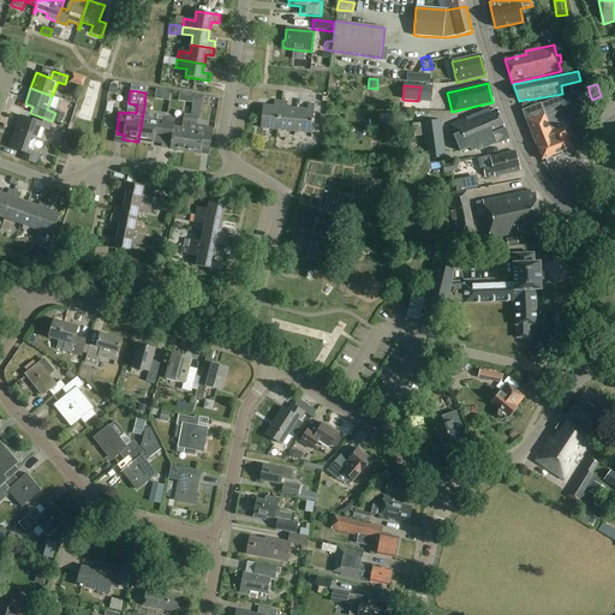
[(567,127),(569,125),(572,127),(579,123),(575,118),(578,117),(579,114),(580,112),(581,111),(581,109),(583,108),(583,107),(583,106),(583,103),(583,102),(583,101),(581,99),(579,90),(523,111),(542,160),(545,159),(547,165),(556,161),(554,155),(562,153),(563,156),(566,157),(568,156),(569,153),(568,150),(572,149),(568,138),(572,137),(567,127)]
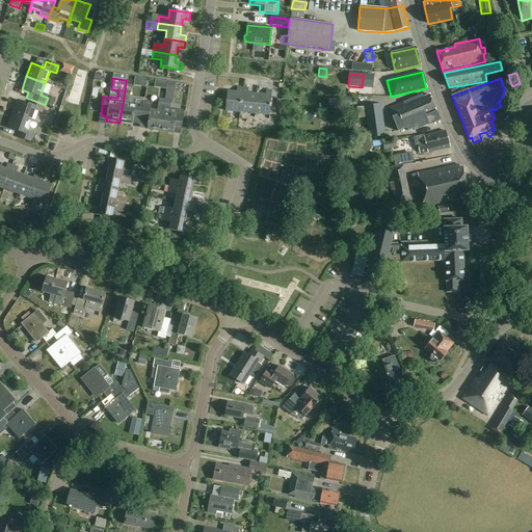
[(166,89),(174,90),(176,83),(167,82),(166,89)]
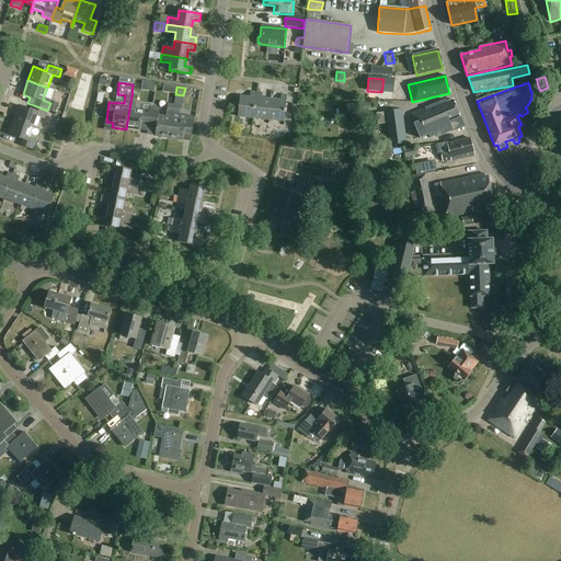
[(146,89),(147,94),(156,94),(157,104),(165,104),(165,99),(175,99),(175,88),(146,89)]
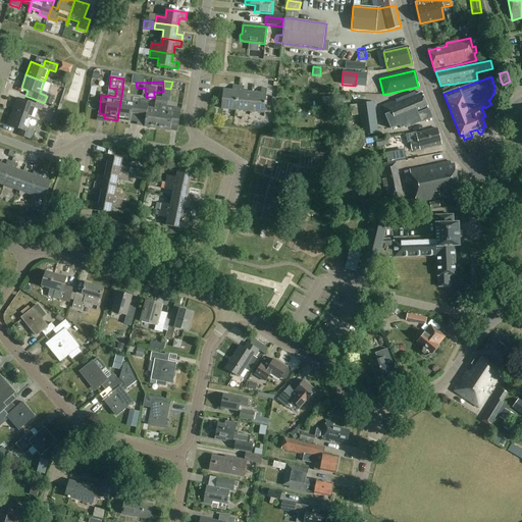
[(222,90),(222,99),(221,109),(236,110),(238,86),(232,86),(231,91),(222,90)]
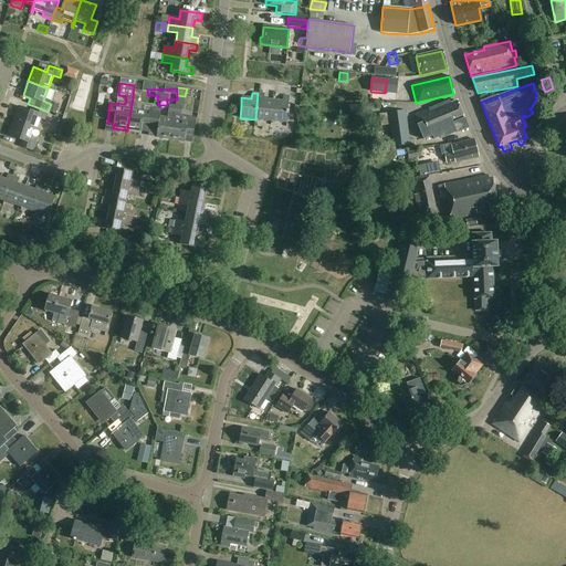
[(255,119),(271,122),(273,101),(263,100),(263,94),(258,93),(255,119)]
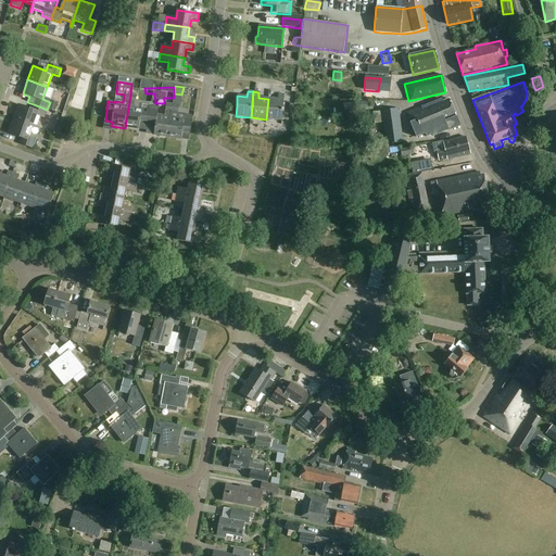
[(268,99),(266,119),(281,121),(283,95),(278,93),(277,99),(268,99)]
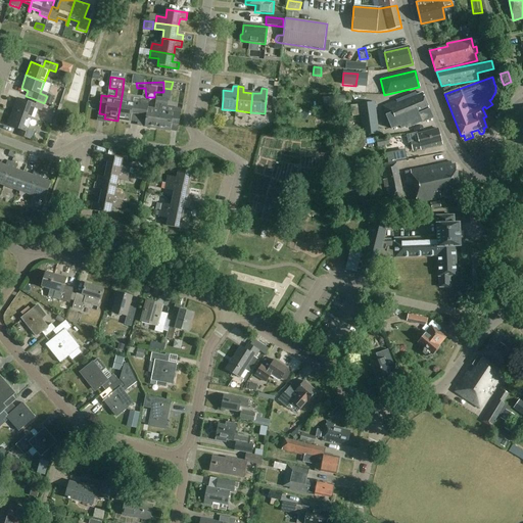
[(133,114),(139,115),(142,100),(134,99),(133,103),(127,102),(129,91),(123,90),(117,121),(131,123),(133,114)]
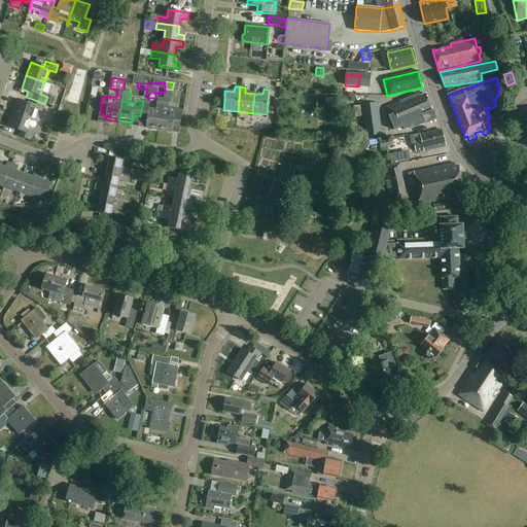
[(425,124),(435,119),(425,94),(419,97),(418,94),(411,97),(408,92),(397,96),(399,102),(385,107),(387,112),(389,112),(390,116),(389,116),(394,130),(402,127),(405,130),(411,128),(411,129),(425,124)]
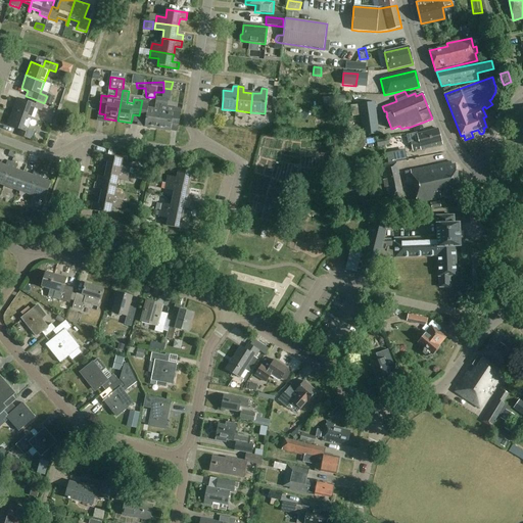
[(48,95),(45,102),(51,104),(54,97),(48,95)]
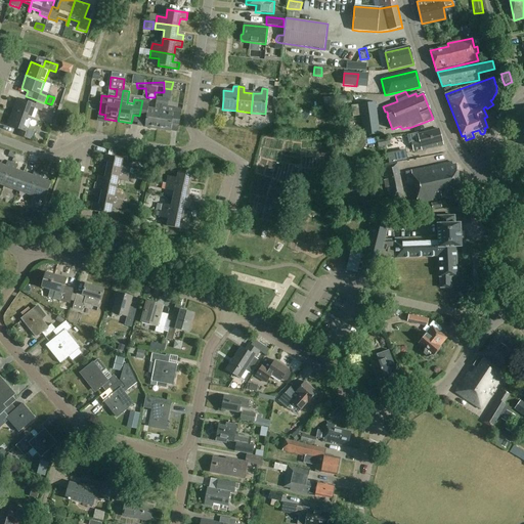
[(323,105),(333,103),(348,102),(347,95),(332,97),(322,98),(323,105)]
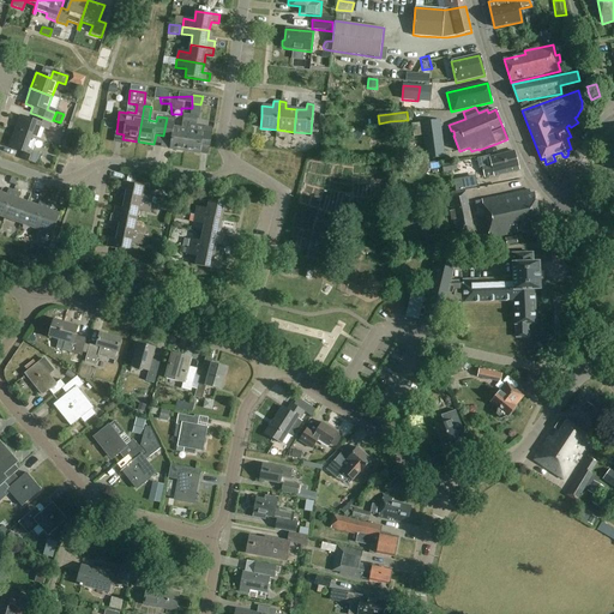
[(20,116),(14,132),(37,140),(42,126),(49,128),(52,121),(37,115),(36,121),(20,116)]
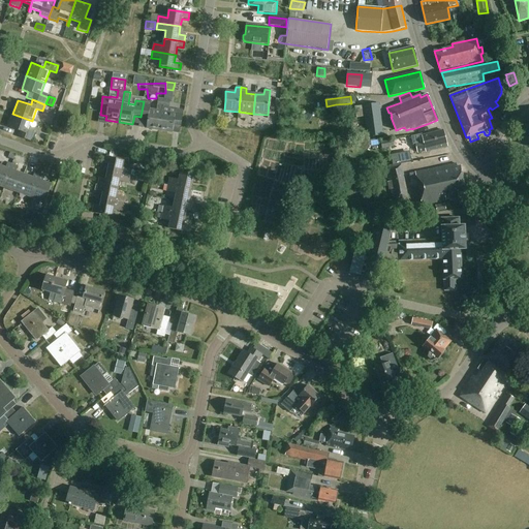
[(159,131),(164,100),(158,99),(157,111),(150,110),(151,103),(144,101),(141,117),(149,118),(147,129),(159,131)]
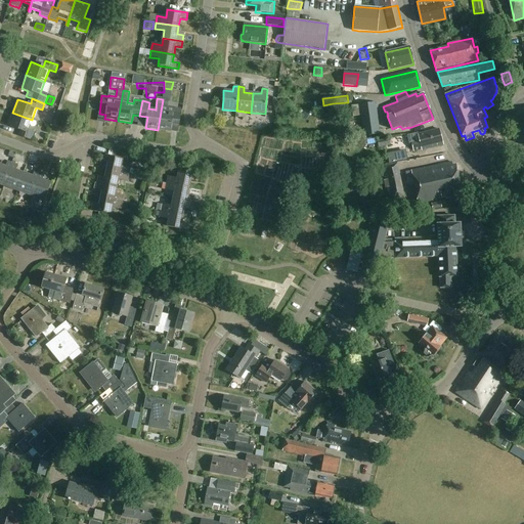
[(276,106),(277,99),(269,98),(268,105),(276,106)]
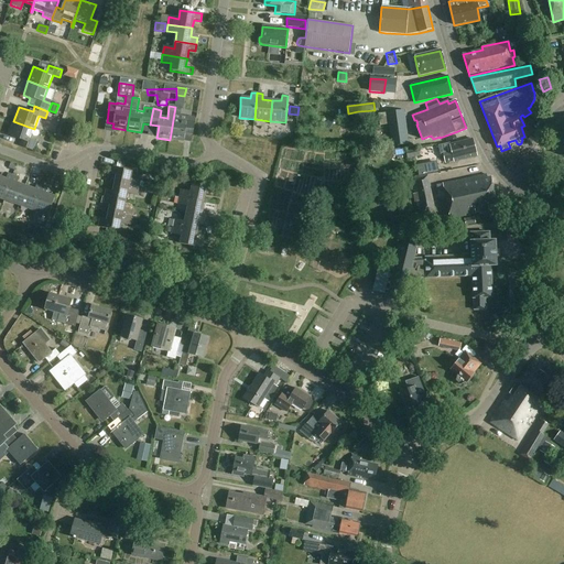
[(175,107),(170,140),(184,142),(185,134),(193,136),(195,119),(188,118),(187,121),(180,120),(182,108),(175,107)]
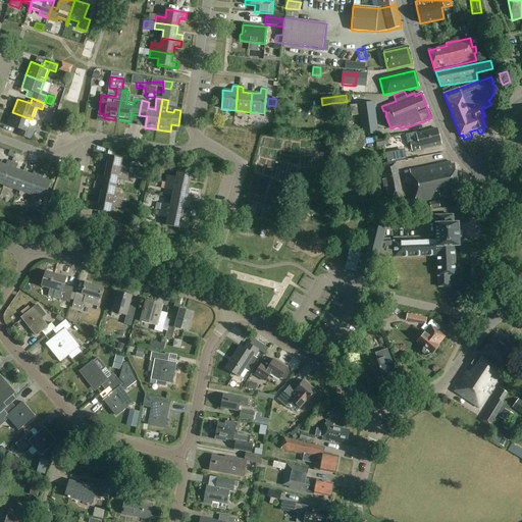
[(378,134),(373,103),(350,106),(352,116),(359,115),(362,136),(378,134)]
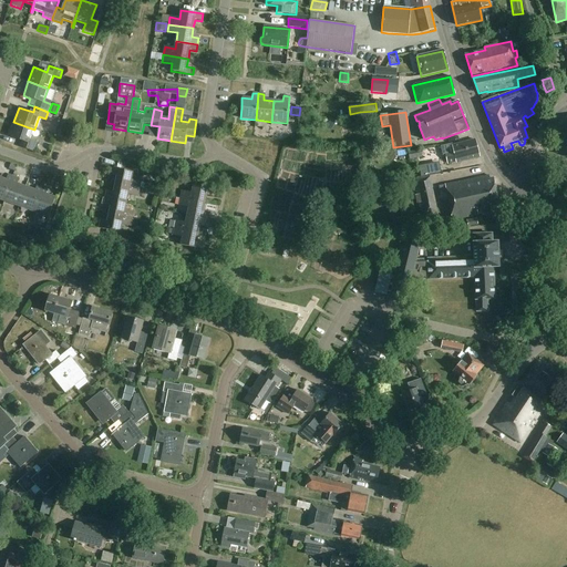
[(34,130),(13,122),(9,136),(23,142),(21,147),(34,152),(37,145),(30,142),(34,130)]
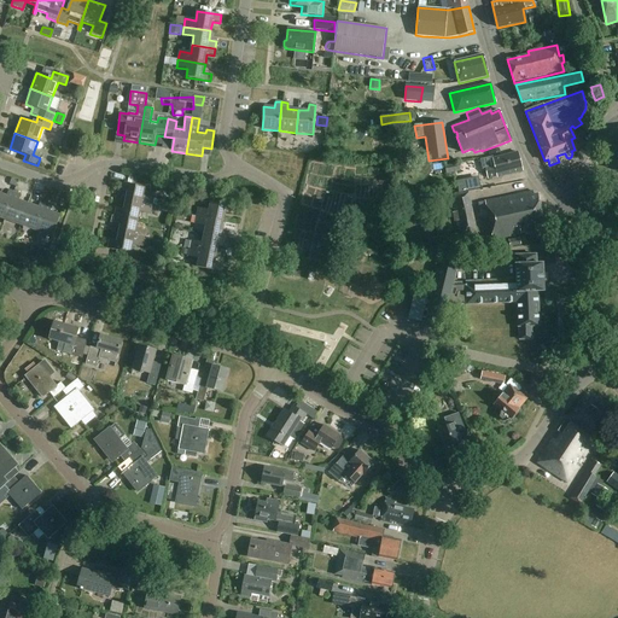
[(493,159),(495,168),(485,170),(488,179),(497,178),(522,170),(518,152),(493,159)]
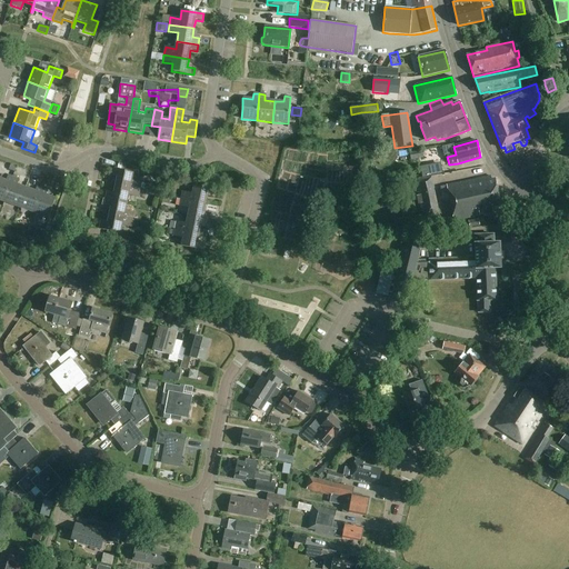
[(409,152),(411,160),(423,158),(422,149),(409,152)]
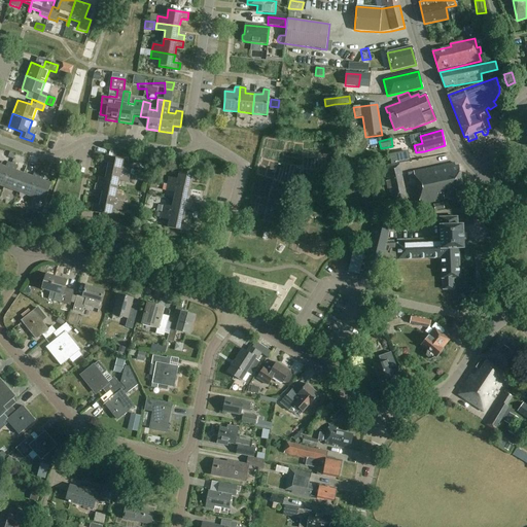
[(109,165),(108,172),(130,177),(131,170),(123,168),(124,161),(128,162),(129,154),(114,151),(112,159),(104,156),(102,164),(109,165)]
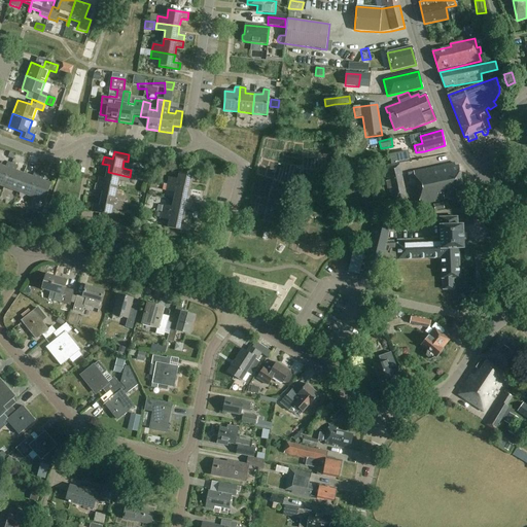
[(0,186),(3,187),(11,164),(6,163),(4,167),(0,165),(0,186)]
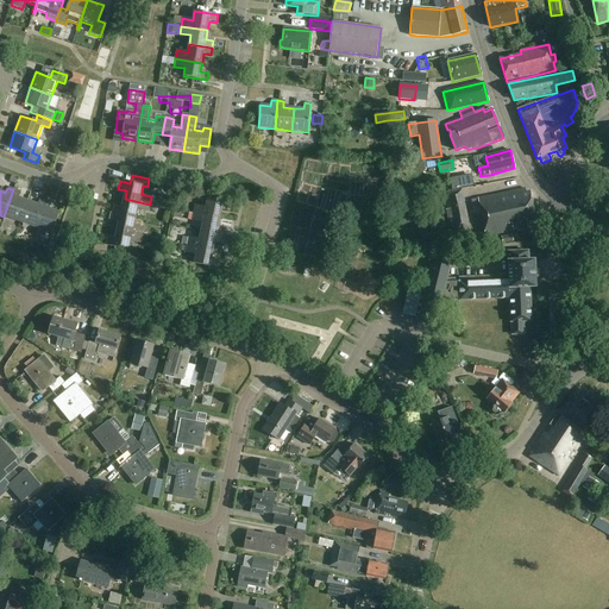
[(444,192),(452,231),(469,227),(460,188),(444,192)]
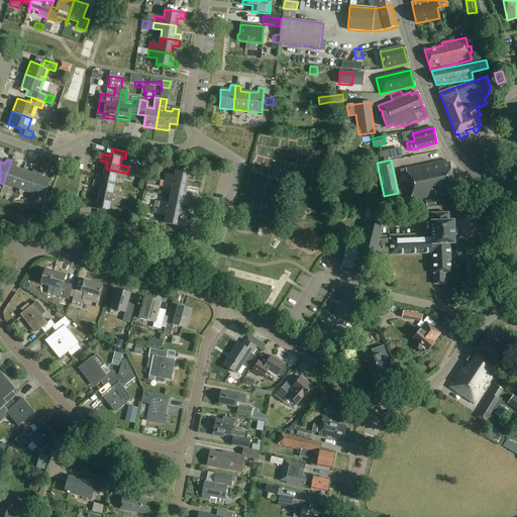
[(3,184),(16,189),(22,171),(14,168),(16,163),(11,161),(3,184)]
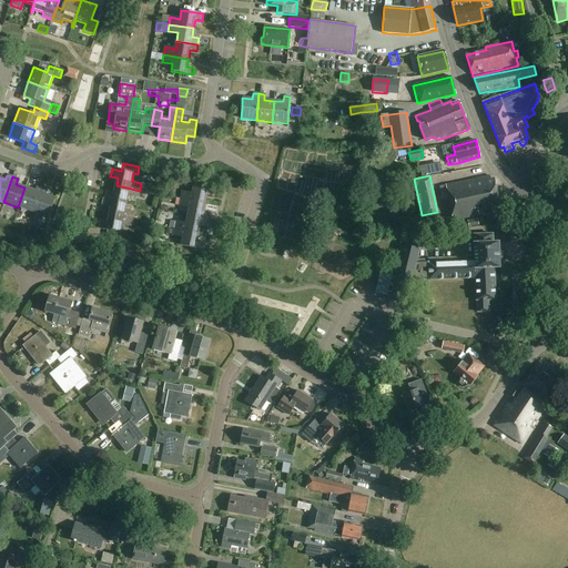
[(489,176),(445,185),(453,221),(492,213),(492,210),(499,209),(494,179),(489,180),(489,176)]
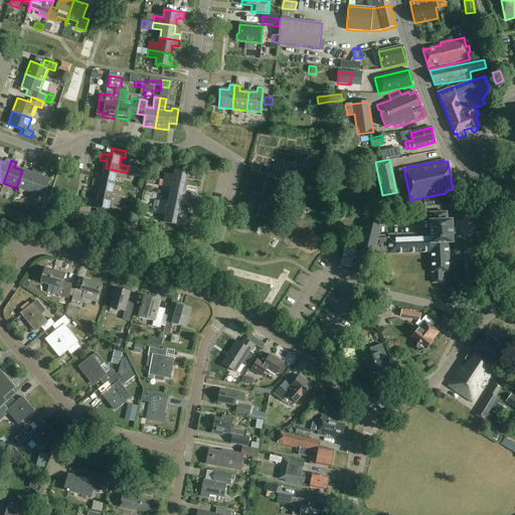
[(16,188),(29,193),(37,170),(32,168),(31,173),(22,170),(16,188)]
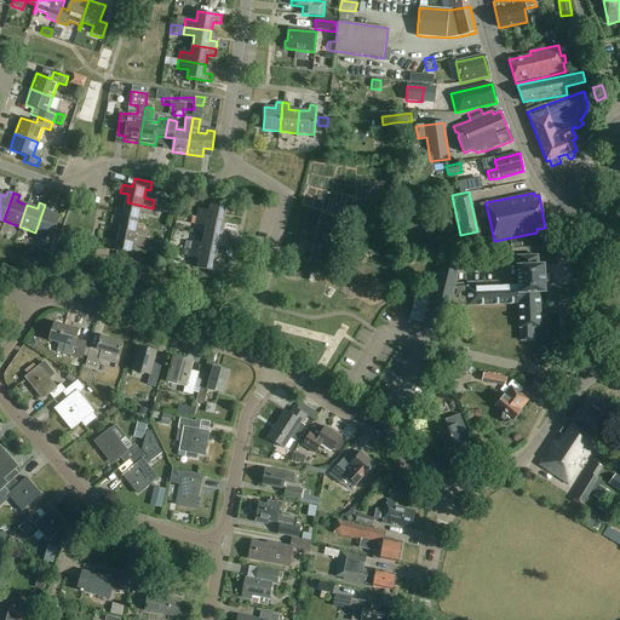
[(116,210),(115,218),(138,223),(141,213),(151,216),(153,208),(127,202),(125,212),(116,210)]
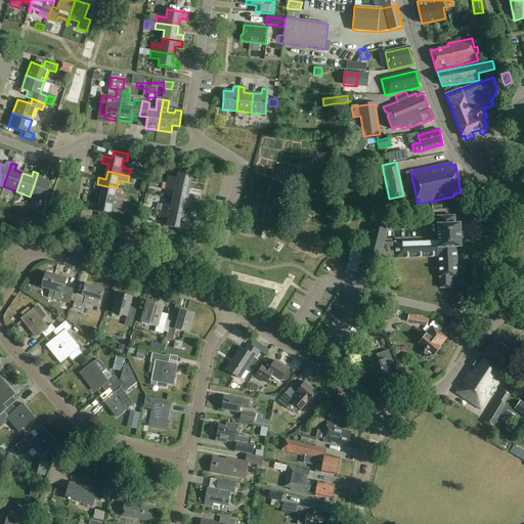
[(168,177),(167,183),(189,188),(190,181),(198,182),(199,175),(179,171),(177,179),(168,177)]
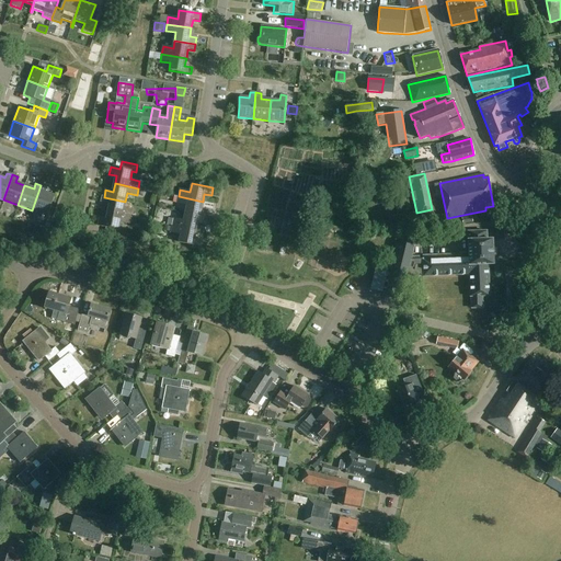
[(41,185),(32,210),(46,215),(54,195),(44,192),(46,187),(41,185)]
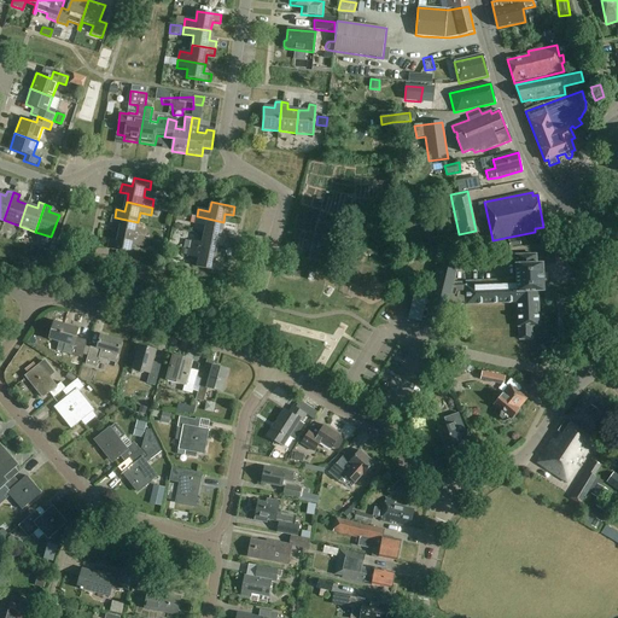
[(207,227),(204,235),(227,240),(229,232),(221,231),(223,222),(197,216),(196,225),(207,227)]
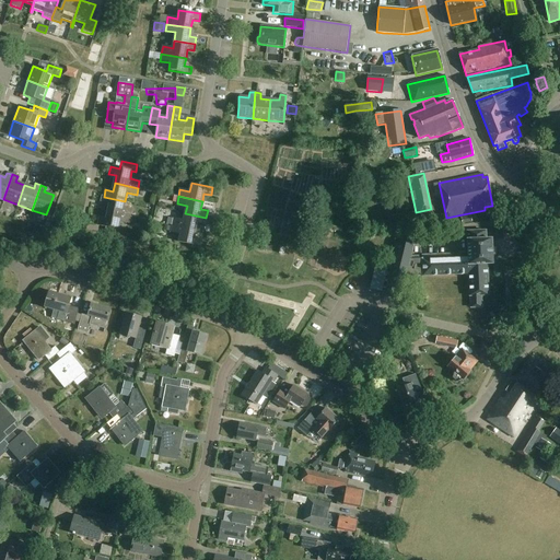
[(109,205),(108,212),(131,218),(133,210),(124,208),(125,201),(104,197),(103,203),(109,205)]
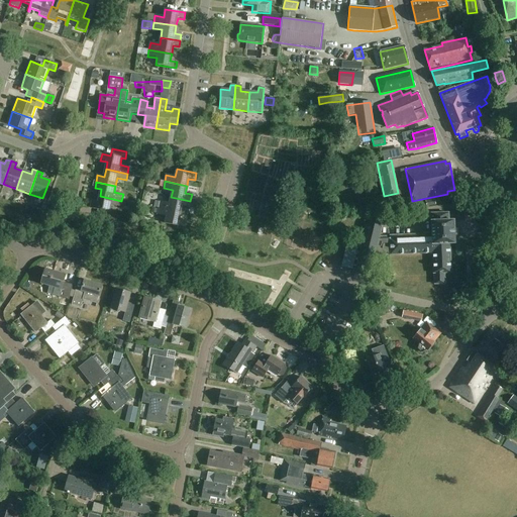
[(121,201),(100,196),(98,204),(92,202),(90,209),(97,211),(96,216),(108,219),(111,205),(120,207),(121,201)]
